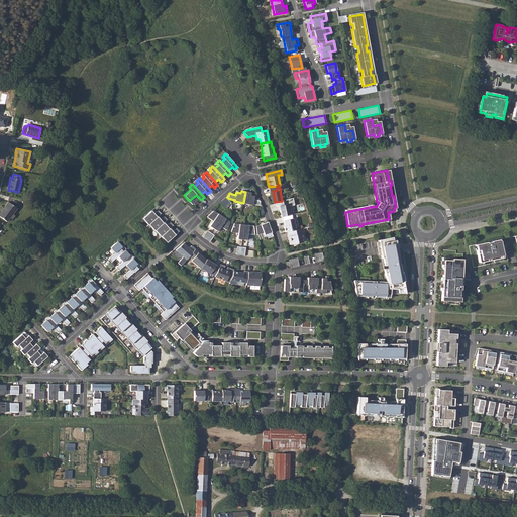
[(250,193),(245,192),(243,203),(251,205),(252,204),(260,205),(261,202),(260,201),(253,199),(254,196),(249,195),(250,193)]
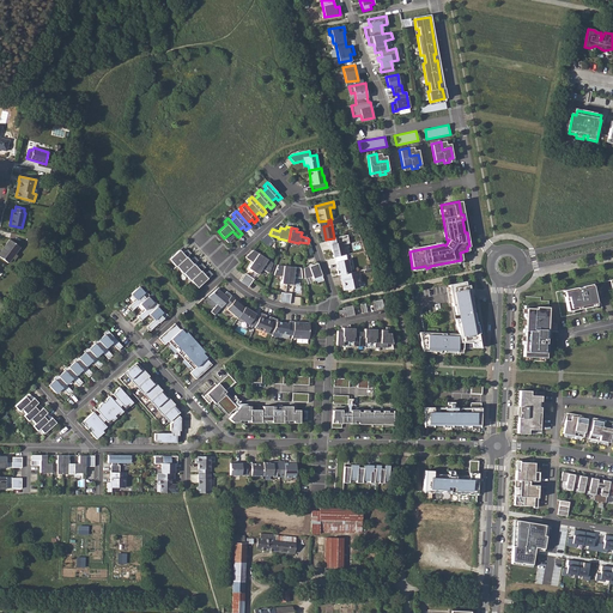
[(327,240),(328,246),(331,244),(333,258),(334,258),(345,255),(343,244),(349,243),(347,235),(334,238),(327,240)]
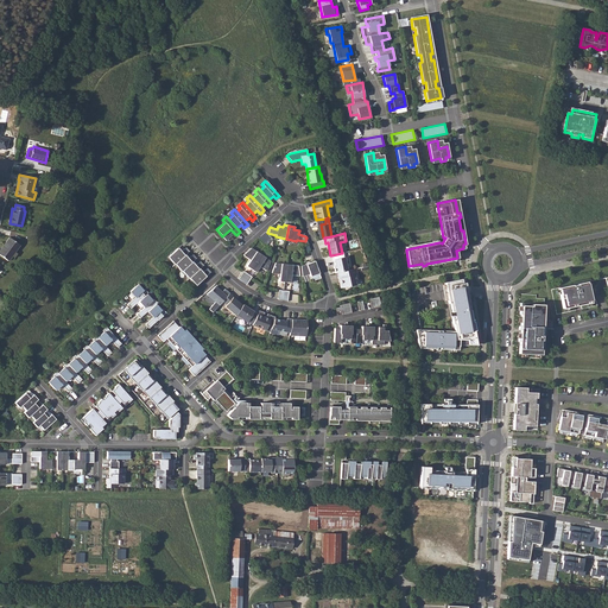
[(10,238),(0,249),(0,254),(8,261),(20,245),(10,238)]
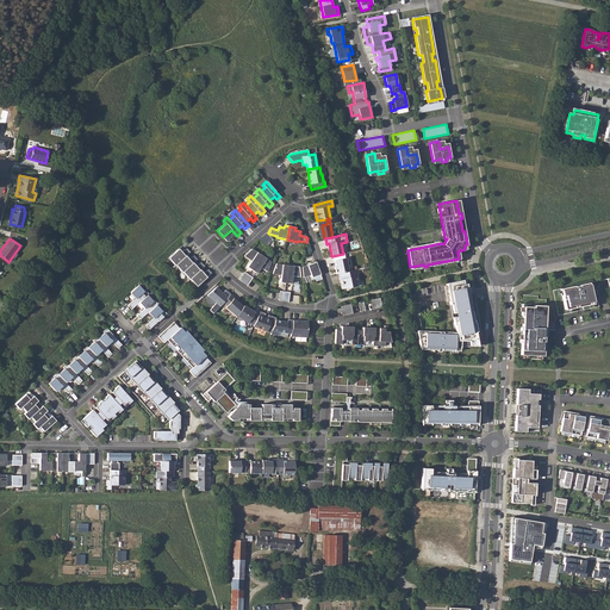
[(176,265),(186,256),(188,254),(185,249),(181,253),(179,249),(168,257),(174,265),(175,263),(176,265)]
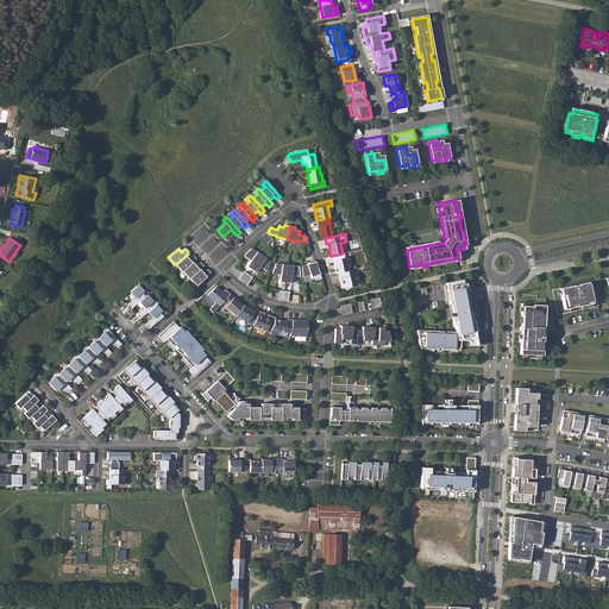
[(246,267),(251,270),(262,255),(252,249),(244,256),(251,261),(246,267)]
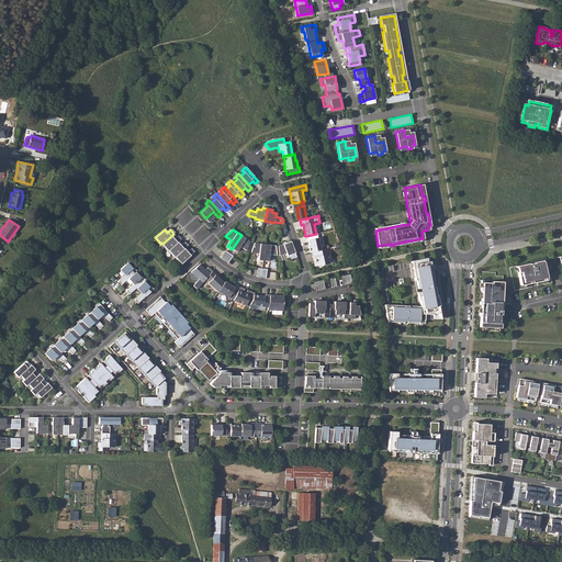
[(317,237),(316,234),(306,236),(307,240),(308,240),(310,246),(308,246),(310,253),(321,250),(318,237),(317,237)]
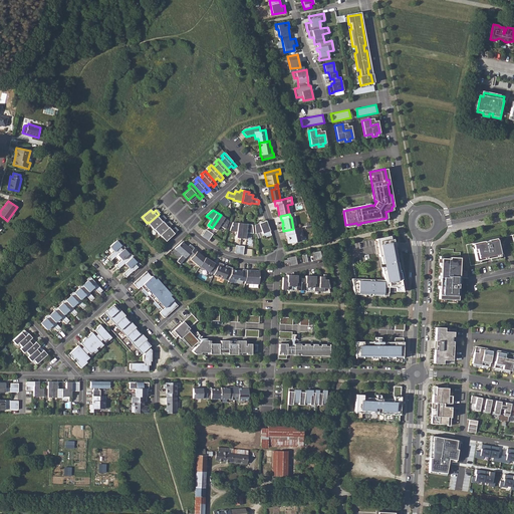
[(229,221),(221,215),(212,228),(216,230),(219,225),(225,229),(229,221)]
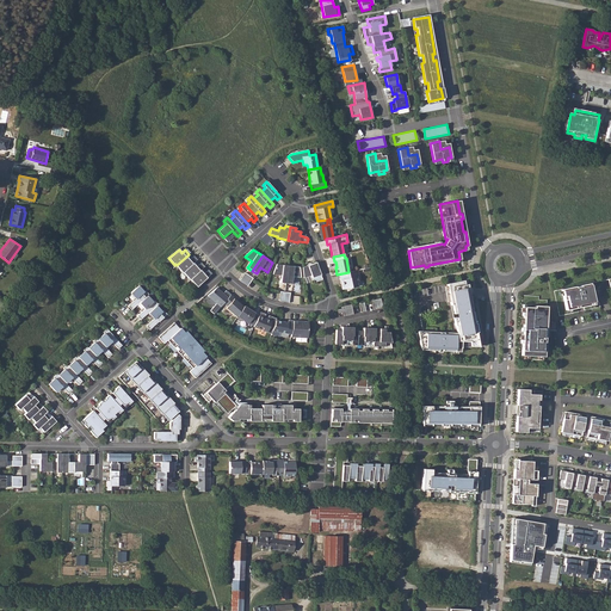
[(184,272),(193,264),(196,260),(192,257),(190,260),(186,257),(177,265),(176,266),(181,272),(183,271),(184,272)]
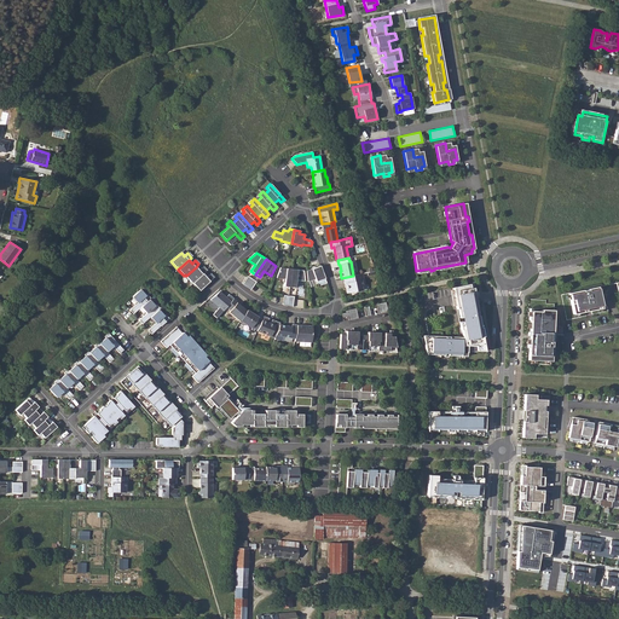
[(320,266),(306,271),(308,282),(316,279),(318,287),(327,283),(320,266)]
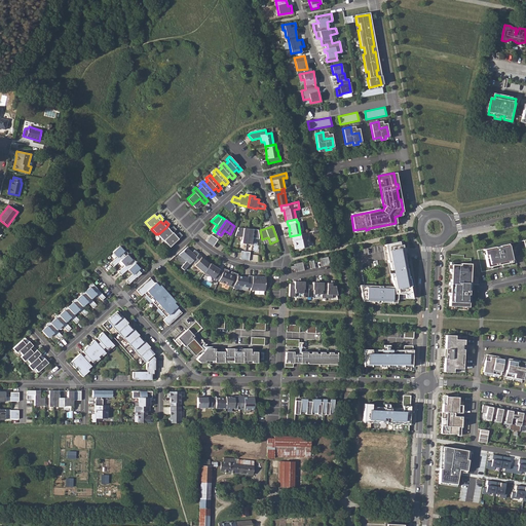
[(163,239),(163,240),(173,232),(175,230),(172,227),(170,230),(166,227),(158,234),(157,234),(162,240),(163,239)]
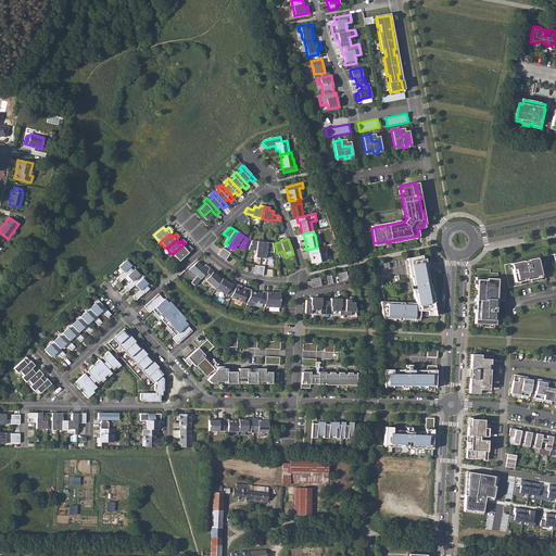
[(262,242),(252,240),(248,250),(256,251),(255,257),(261,257),(262,242)]
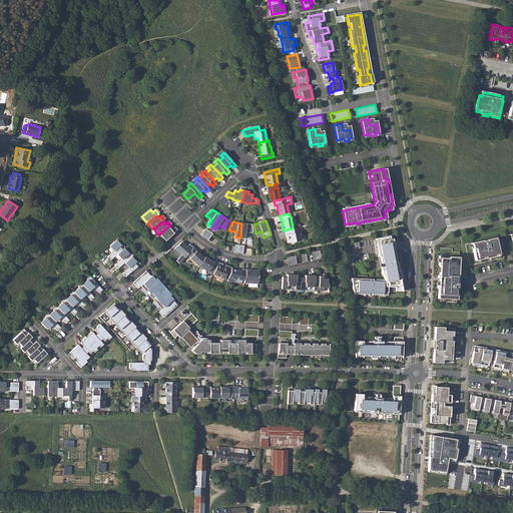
[(251,224),(241,223),(240,237),(244,238),(245,232),(252,233),(251,224)]
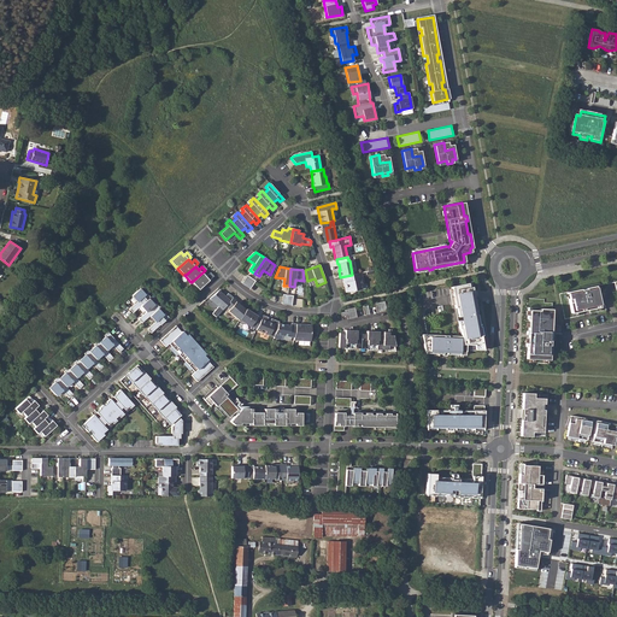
[(205,276),(203,272),(192,282),(199,291),(212,277),(209,274),(205,276)]
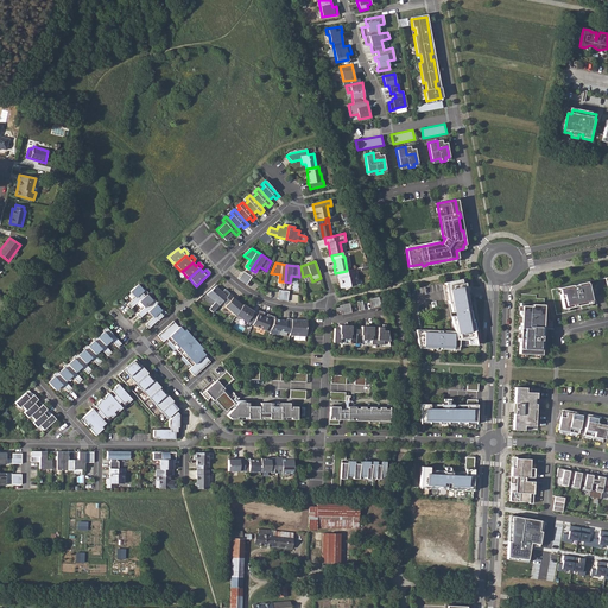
[(356,280),(354,270),(347,271),(336,273),(337,279),(339,278),(340,282),(339,282),(340,289),(349,286),(349,287),(355,286),(354,282),(356,280)]
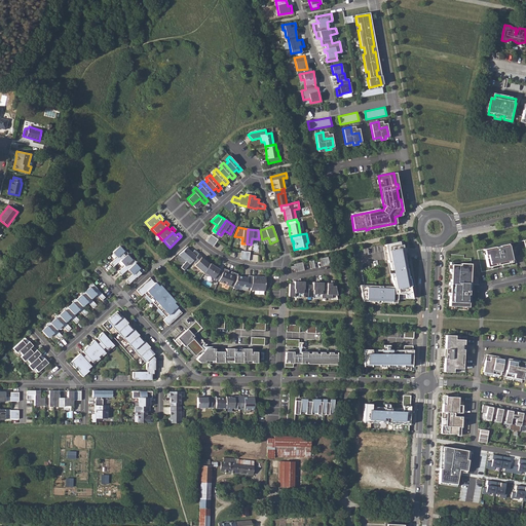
[(393,287),(360,286),(363,301),(397,303),(397,294),(404,294),(405,298),(412,299),(407,268),(406,268),(405,265),(406,265),(402,240),(384,245),(387,263),(388,263),(390,270),(392,269),(393,273),(390,273),(393,287)]
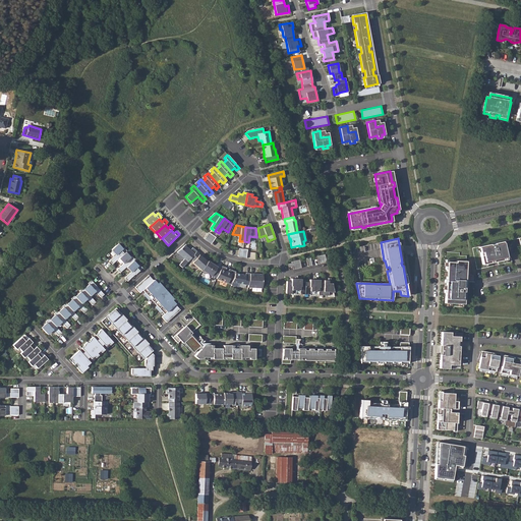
[(490,244),(478,246),(482,265),(507,259),(503,241),(495,243),(490,244)]
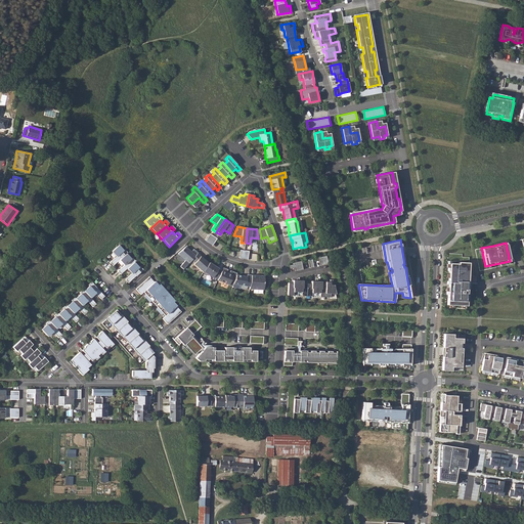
[(122,252),(117,247),(111,253),(115,258),(107,264),(111,267),(119,261),(123,266),(116,272),(119,276),(126,269),(130,274),(123,281),(126,285),(141,271),(138,268),(137,269),(132,264),(133,263),(130,259),(129,260),(125,255),(126,254),(123,251),(122,252)]
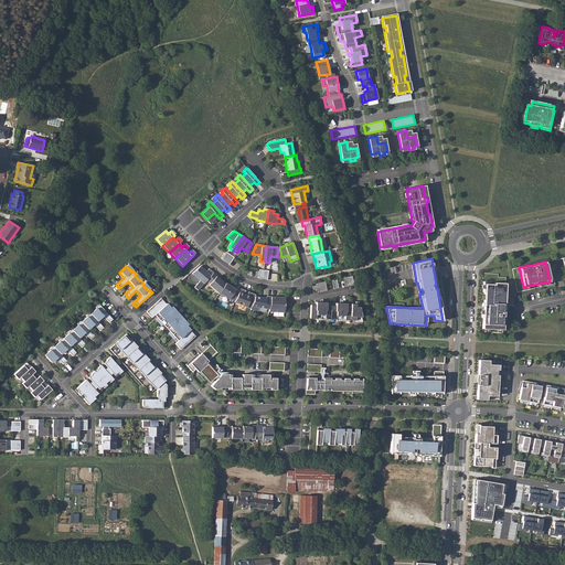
[(213,273),(209,268),(206,272),(200,266),(192,274),(204,284),(206,280),(213,273)]
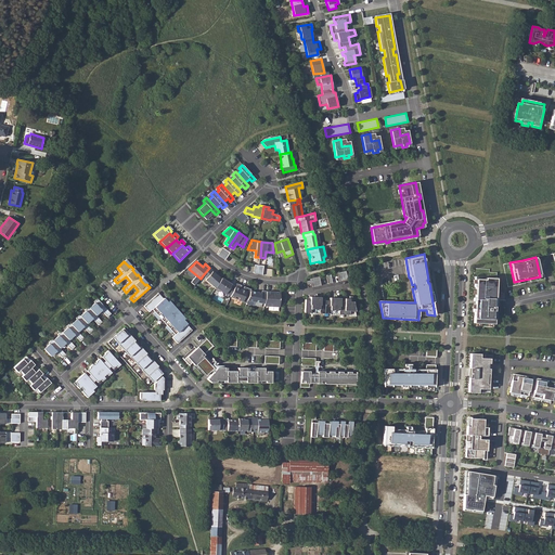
[(214,271),(209,268),(203,275),(206,279),(205,280),(215,288),(216,287),(221,278),(216,272),(215,273),(213,271),(214,271)]
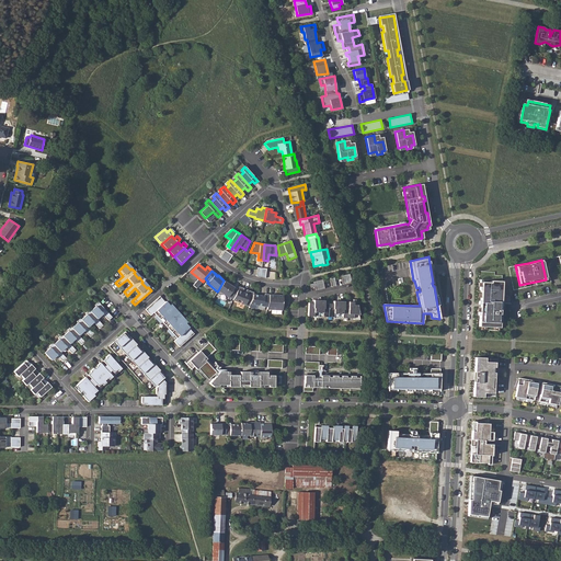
[(350,274),(341,275),(343,285),(352,283),(350,274)]
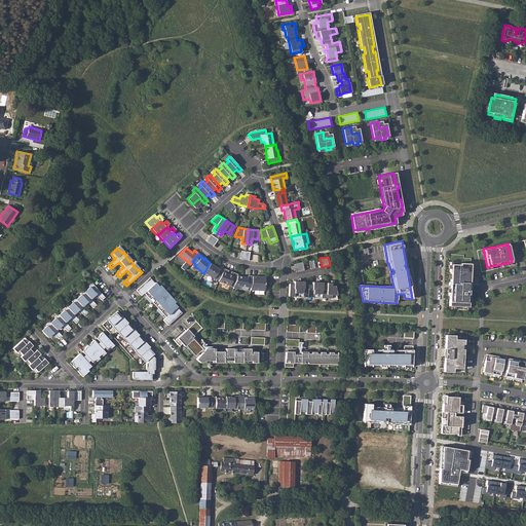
[(304,270),(302,262),(294,264),(294,265),(290,266),(291,269),(295,269),(296,272),(304,270)]
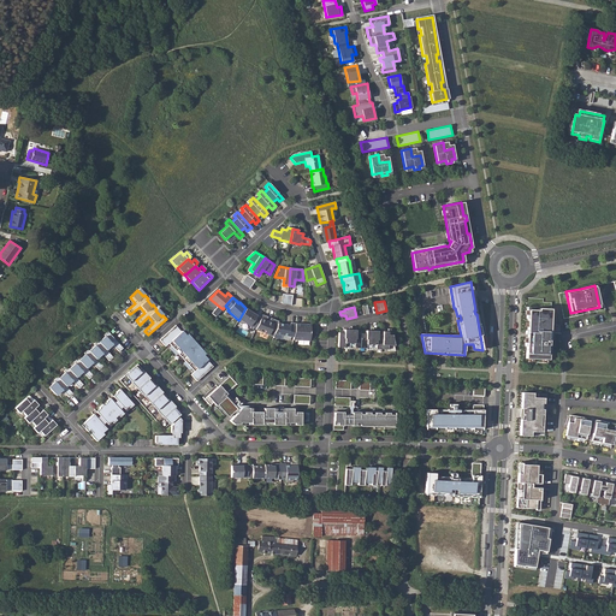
[(246,308),(240,319),(250,326),(250,325),(255,329),(260,319),(256,317),(256,315),(246,308)]
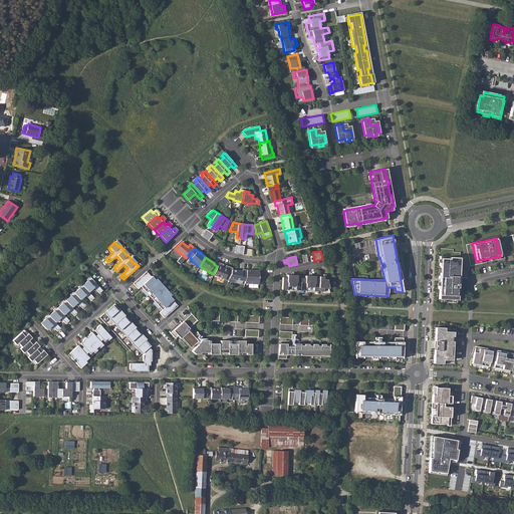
[(449,259),(441,258),(439,299),(458,300),(458,287),(458,284),(460,257),(449,257),(449,259)]
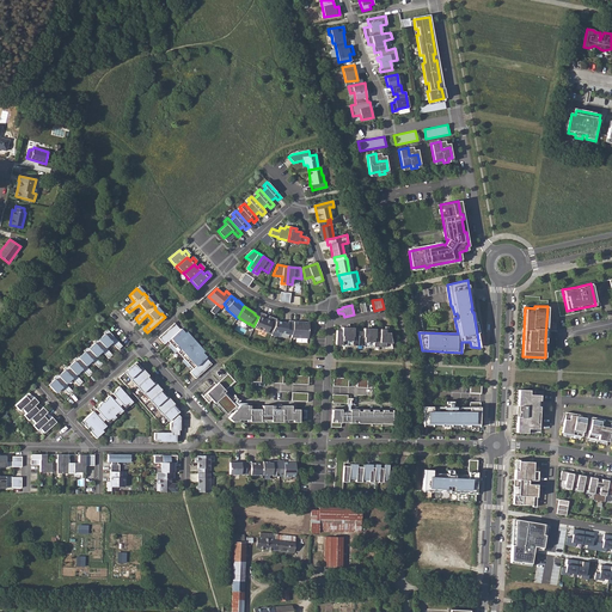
[(277,319),(261,312),(258,317),(254,326),(254,328),(271,335),(276,320),(277,319)]
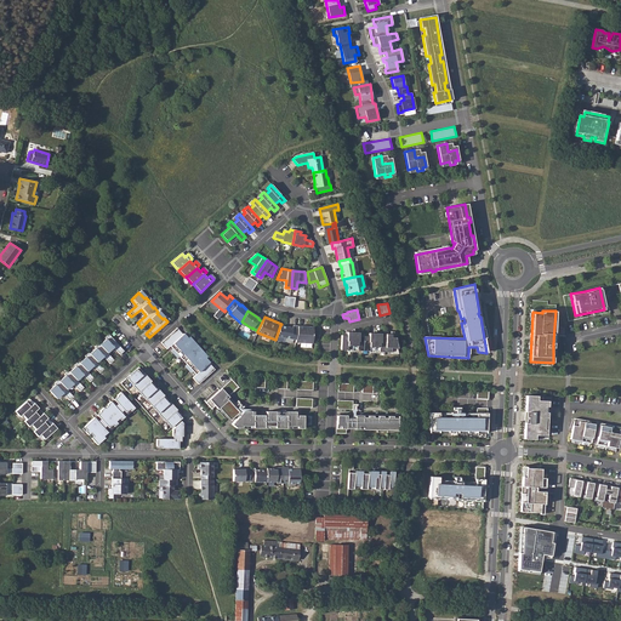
[(296,340),(298,326),(294,325),(292,328),(280,325),(275,340),(275,341),(284,342),(284,337),(296,340)]
